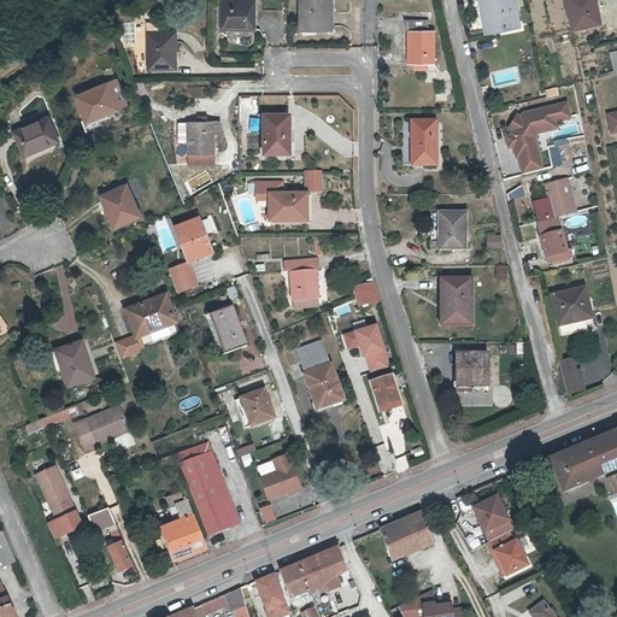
[(315,25),(315,31),(328,30),(327,0),(297,0),(297,27),(315,25)]
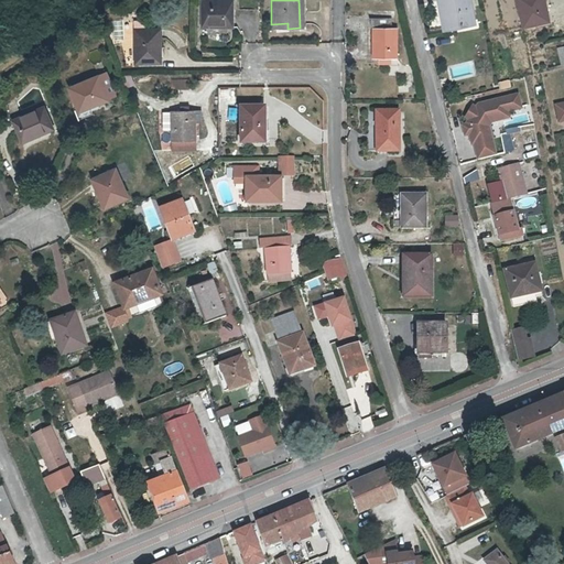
[(470,0),(442,0),(448,28),(476,21),(470,0)]
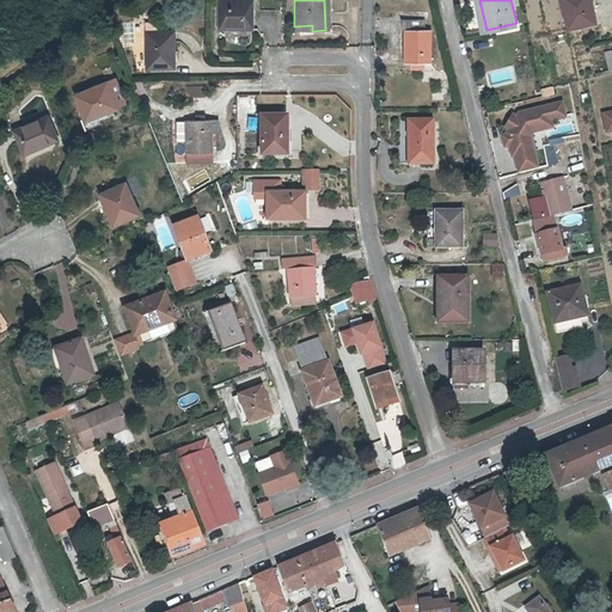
[(588,1),(592,0),(561,0),(567,29),(593,23),(588,1)]
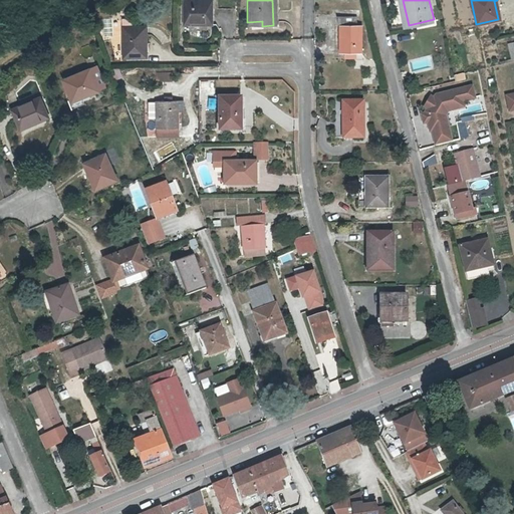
[(181,27),(210,26),(209,2),(181,2),(181,27)]
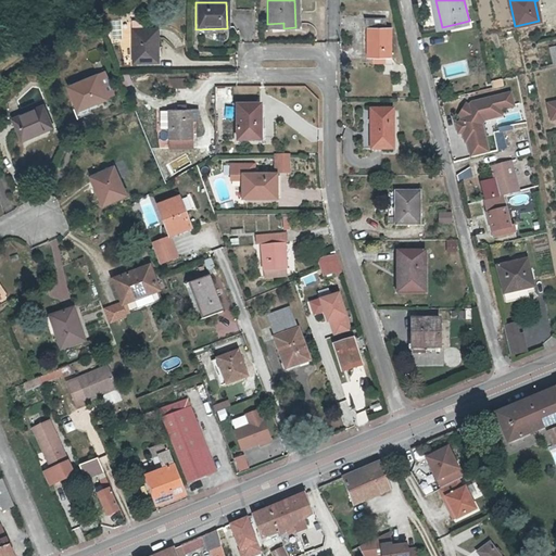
[(384,27),(384,19),(364,19),(364,26),(384,27)]
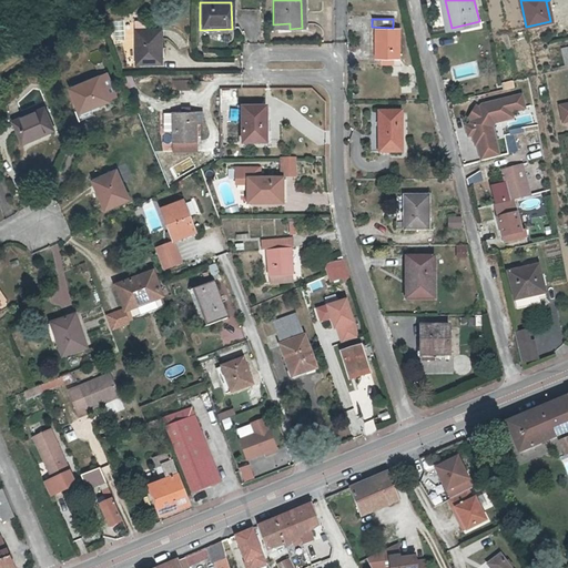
[(397,60),(398,29),(375,29),(374,59),(397,60)]
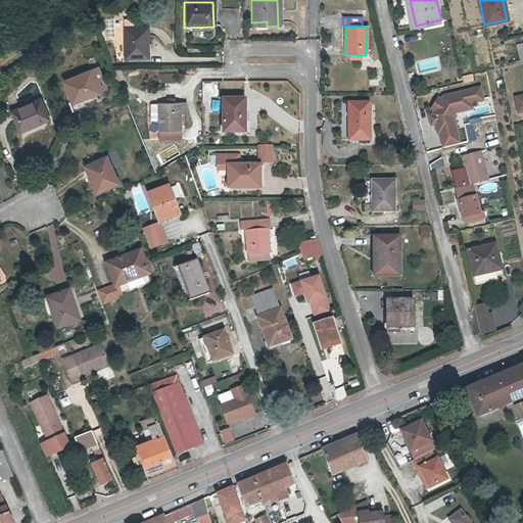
[(124,61),(147,60),(146,30),(123,31),(124,61)]
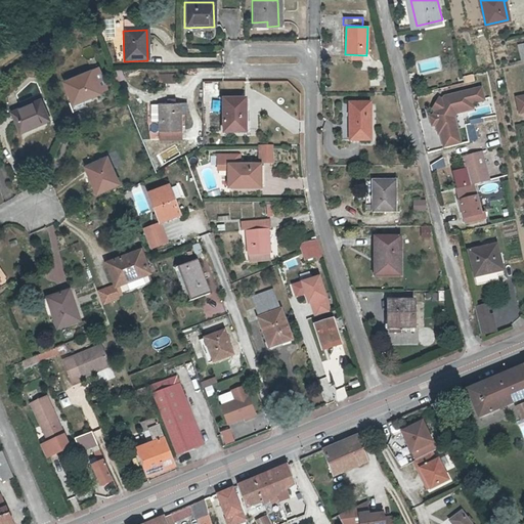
[(95,93),(103,90),(94,70),(60,84),(68,102),(68,103),(86,96),(86,98),(87,98),(96,94),(95,93)]
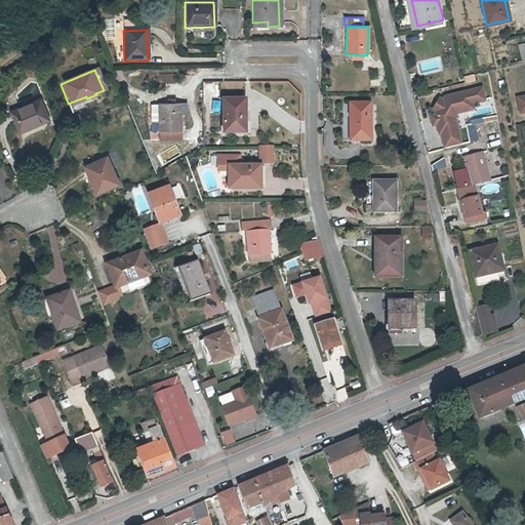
[(115,72),(117,81),(124,79),(122,70),(115,72)]
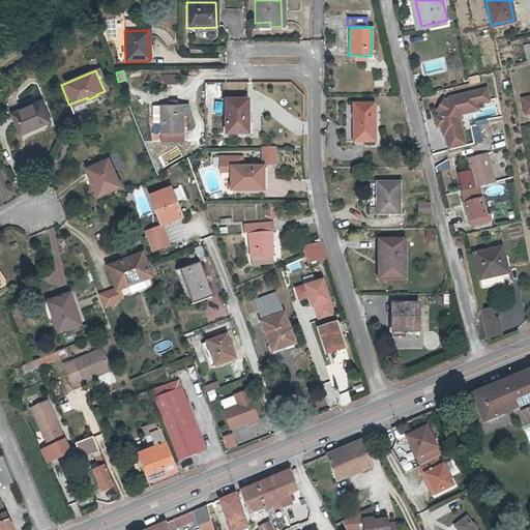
[(162,75),(163,85),(174,84),(174,74),(162,75)]
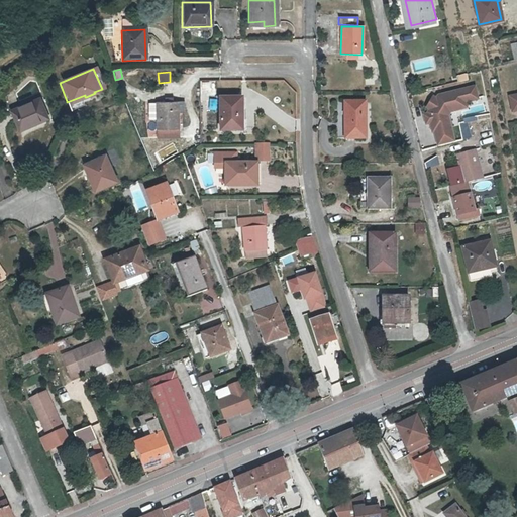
[(201,93),(212,93),(211,81),(200,82),(201,93)]
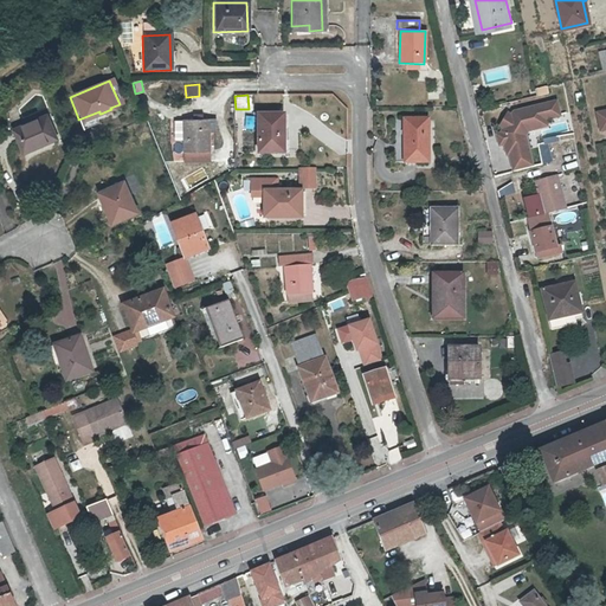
[(513,171),(532,166),(527,148),(520,150),(517,140),(519,140),(516,133),(520,127),(526,130),(546,123),(543,117),(558,114),(554,100),(511,110),(509,115),(505,113),(498,126),(502,128),(500,131),(500,133),(498,134),(502,144),(503,143),(505,155),(508,154),(513,171)]
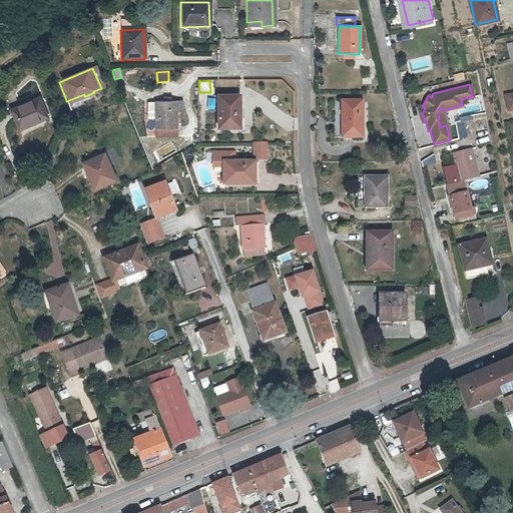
[(66,101),(66,100),(63,101),(64,102),(67,110),(80,105),(79,100),(86,97),(85,96),(84,96),(84,94),(66,101)]
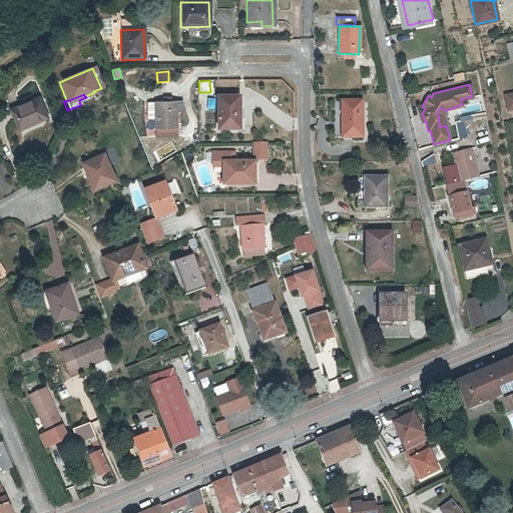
[(175,100),(154,99),(154,100),(154,117),(154,136),(176,136),(175,100)]
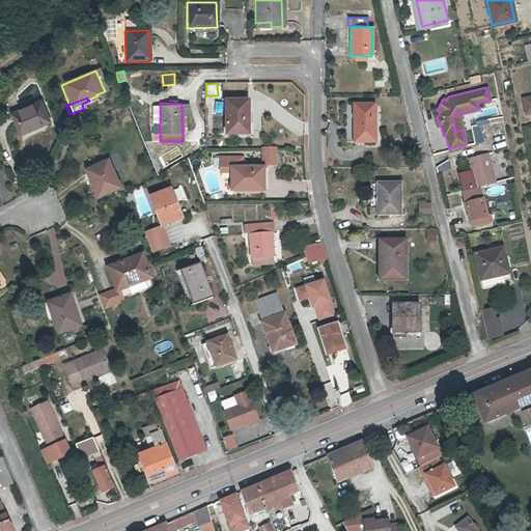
[(160,121),(160,104),(151,105),(151,121),(160,121)]
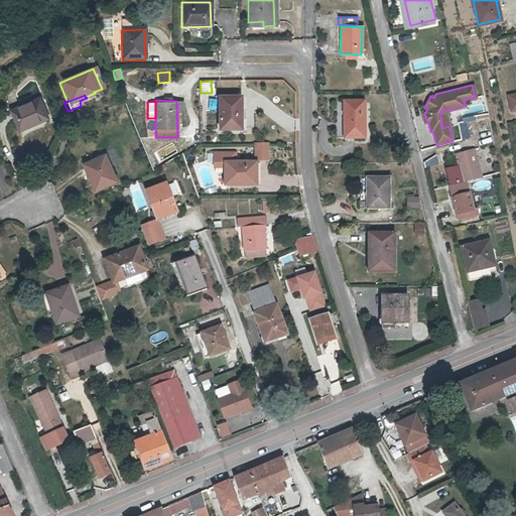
[(17,133),(44,121),(36,102),(8,114),(17,133)]
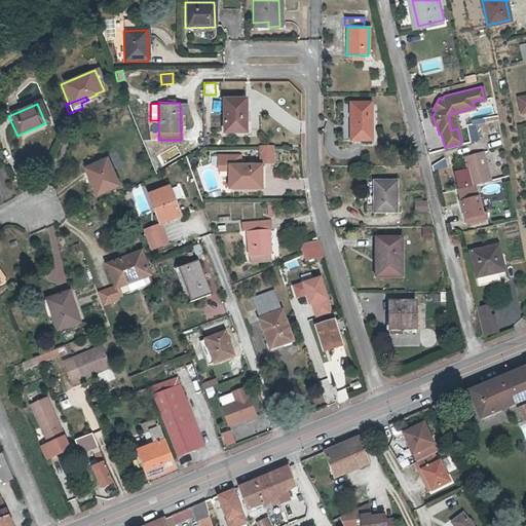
[(349,141),(370,141),(370,104),(349,104),(349,141)]
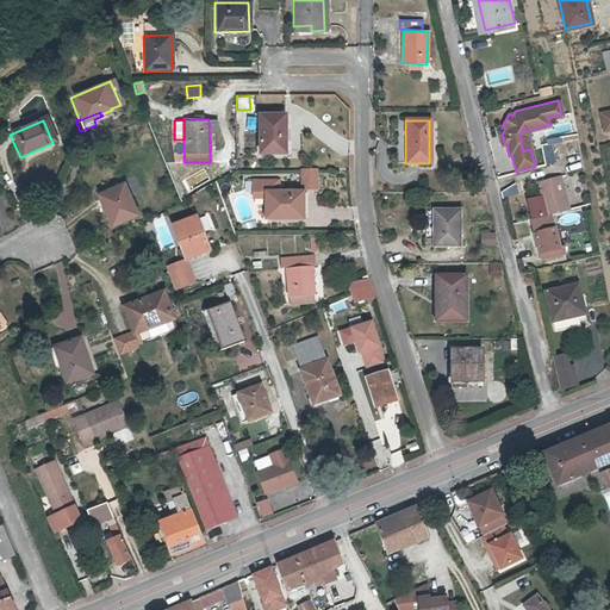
[(279,145),(284,145),(284,123),(259,124),(259,163),(280,163),(279,145)]
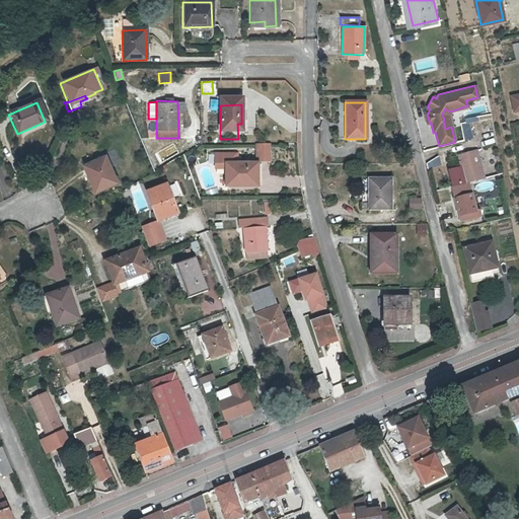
[(450,112),(445,108),(442,114),(444,120),(443,120),(445,129),(451,127),(448,117),(450,112)]
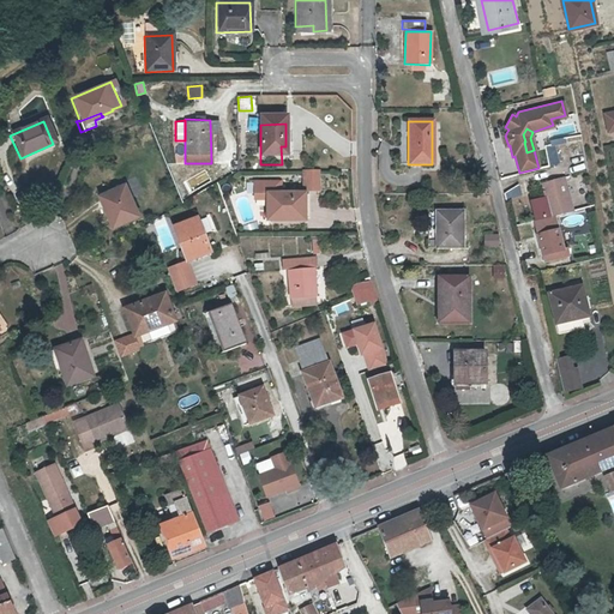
[(543,150),(549,167),(559,164),(554,148),(543,150)]
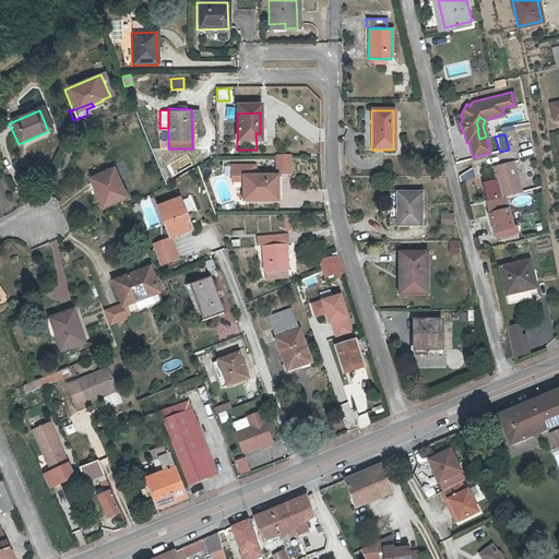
[(166,147),(154,149),(154,158),(167,157),(166,147)]
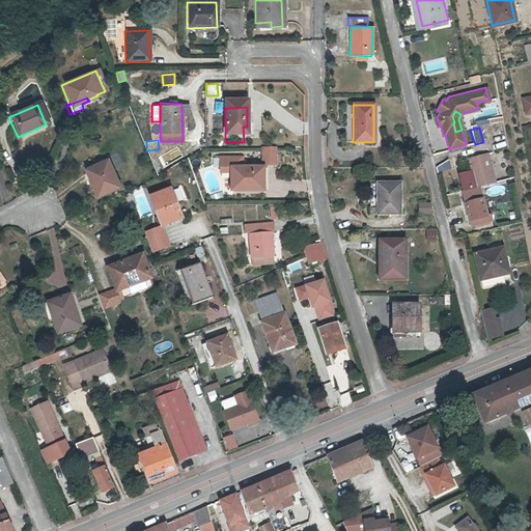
[(274,160),(274,148),(261,148),(262,160),(274,160)]
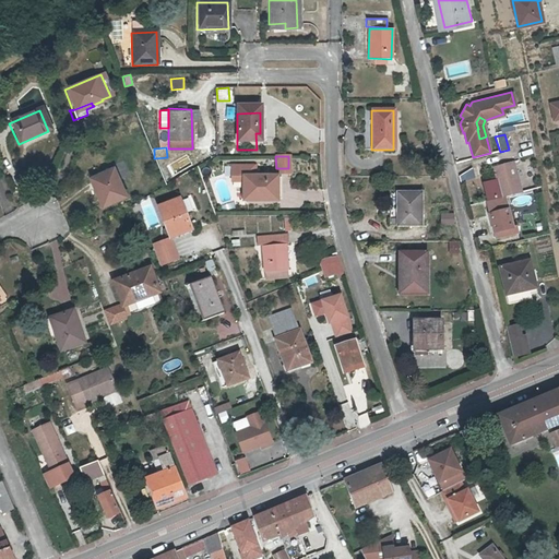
[(504,195),(521,191),(513,161),(494,166),(497,180),(484,183),(488,200),(487,200),(497,237),(519,232),(516,224),(512,226),(504,195)]
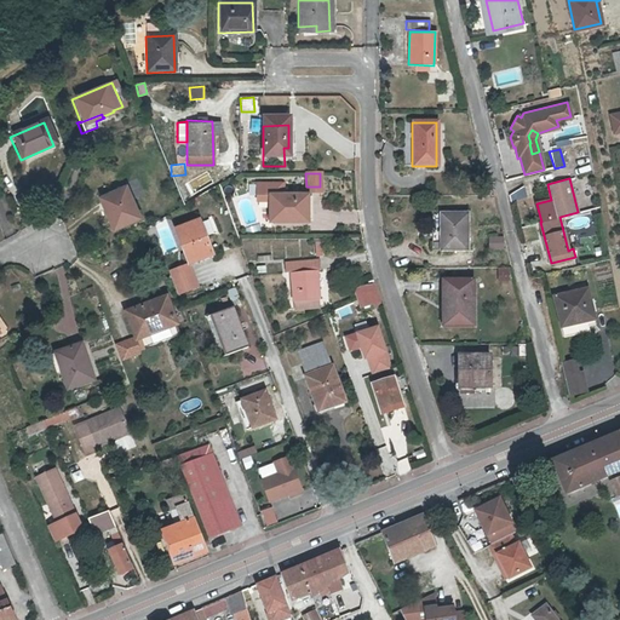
[(122,185),(101,195),(108,216),(105,217),(110,228),(136,218),(122,185)]
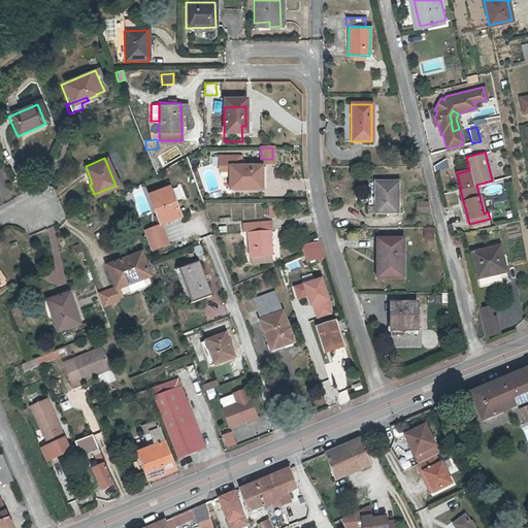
[(239,159),(218,159),(218,169),(229,169),(229,192),(261,192),(261,168),(239,168),(239,159)]
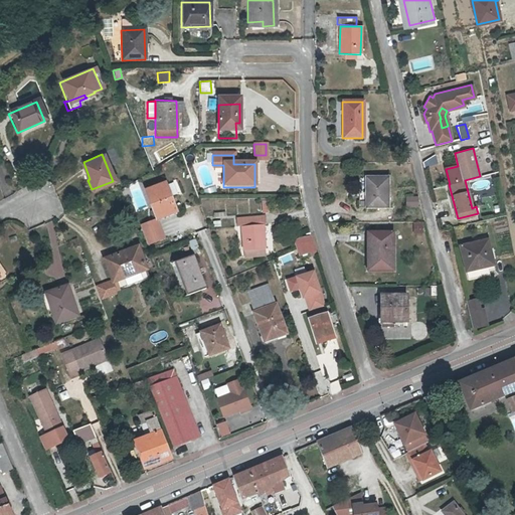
[(435,156),(422,160),(425,169),(438,165),(435,156)]
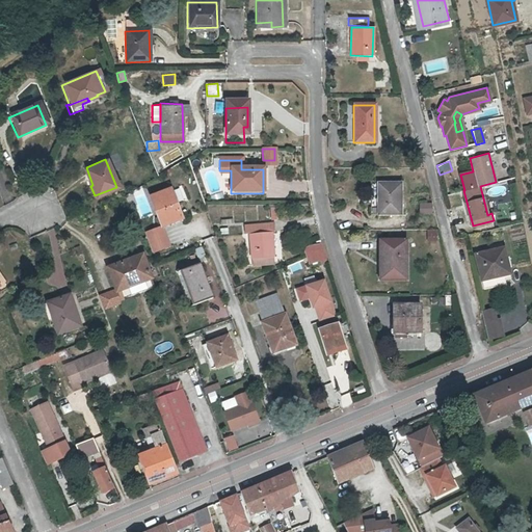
[(379,214),(402,214),(401,183),(378,183),(379,214)]
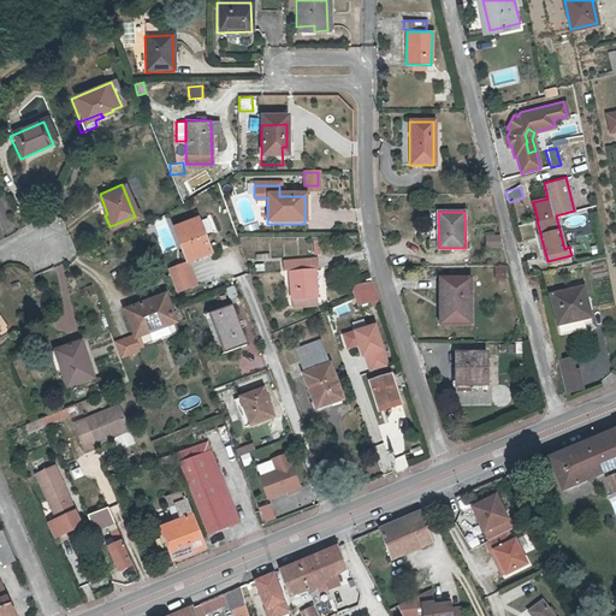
[(189,267),(211,260),(197,225),(176,234),(189,267)]
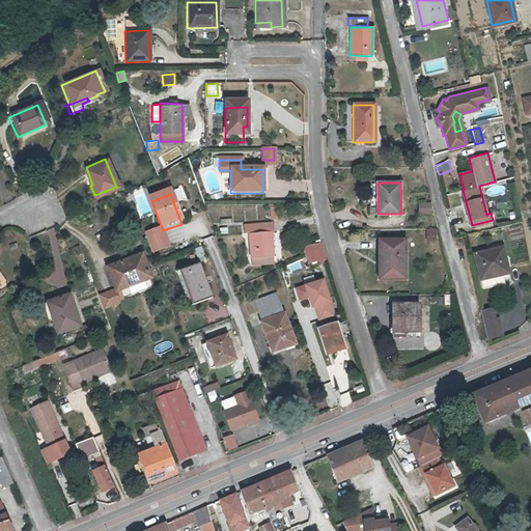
[(418,202),(418,214),(430,214),(430,202),(418,202)]
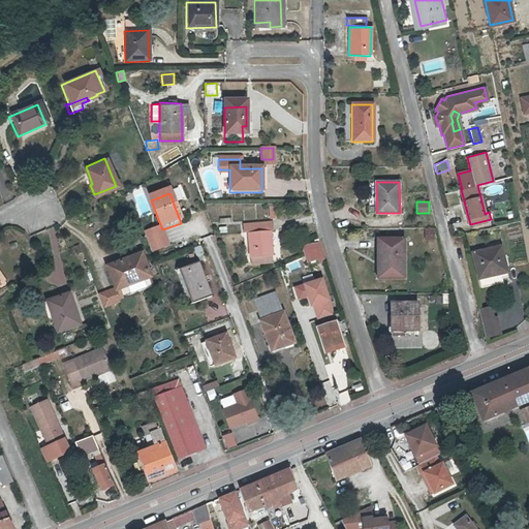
[(252,257),(254,256),(273,254),(271,232),(274,231),(273,223),(243,226),(244,236),(248,235),(251,257),(252,257)]
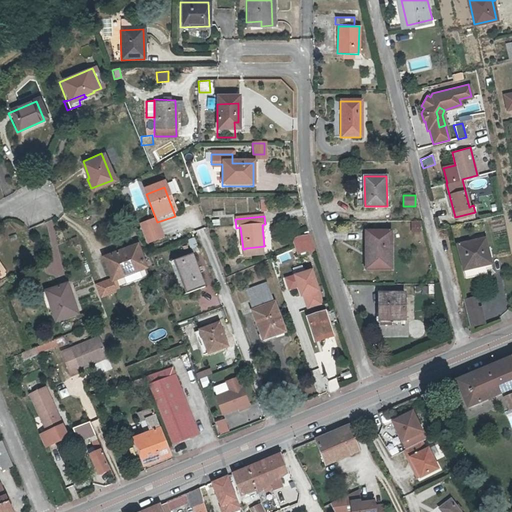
[(157,222),(138,229),(146,249),(165,242),(157,222)]
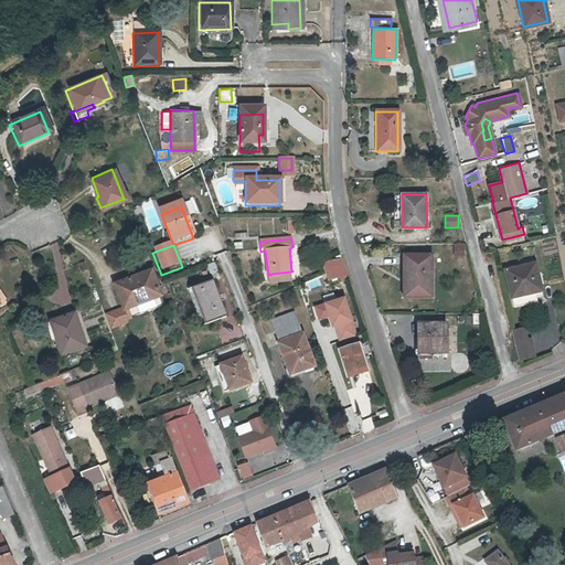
[(432,255),(405,256),(405,285),(407,285),(407,296),(432,295),(432,255)]
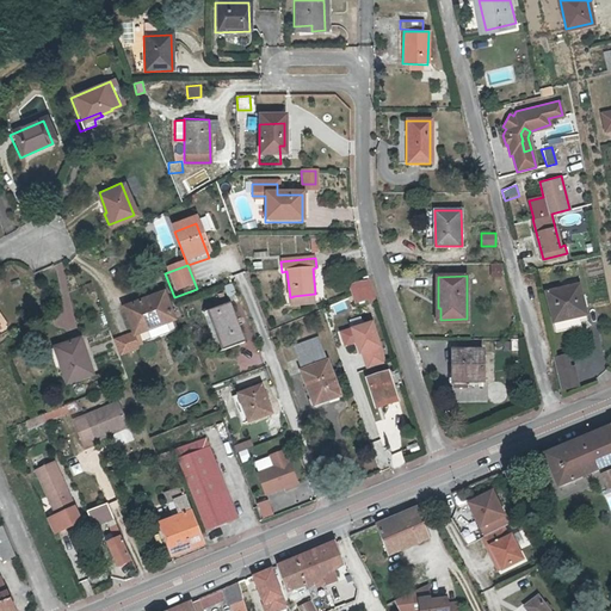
[(375,301),(368,278),(349,284),(355,302),(366,298),(368,303),(375,301)]
